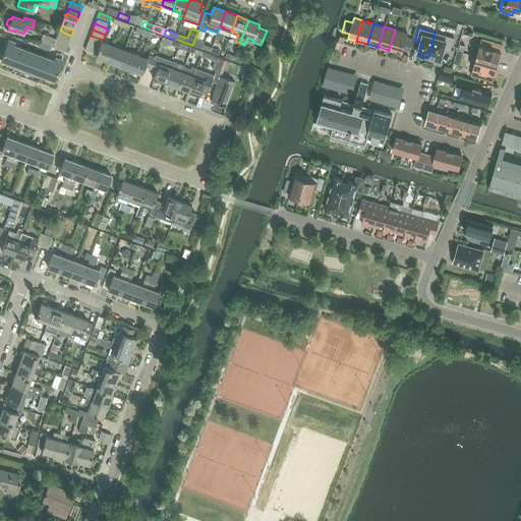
[(395,30),(389,50),(401,54),(403,49),(410,51),(413,40),(406,38),(407,33),(395,30)]
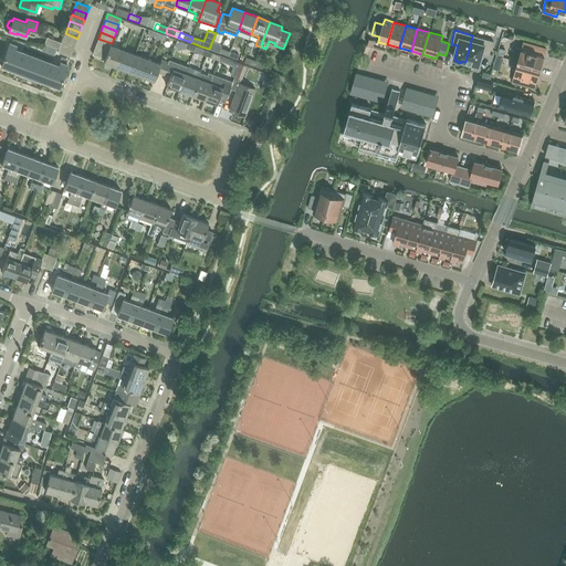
[(75,44),(77,39),(65,33),(62,40),(75,44)]
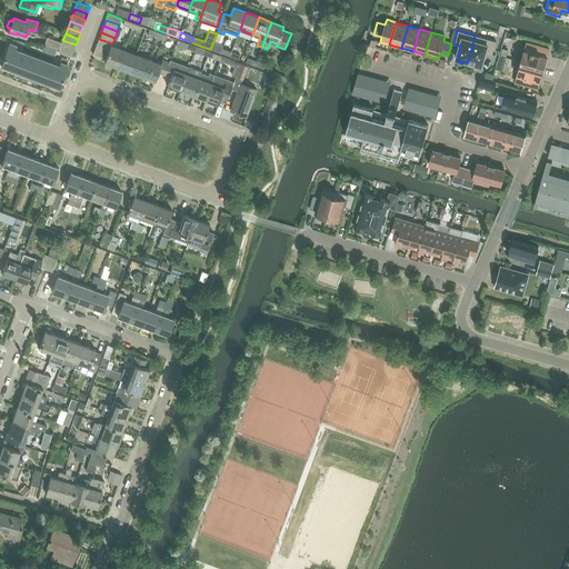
[(495,41),(475,36),(468,62),(473,65),(473,66),(479,68),(479,66),(481,67),(485,53),(491,55),(495,41)]
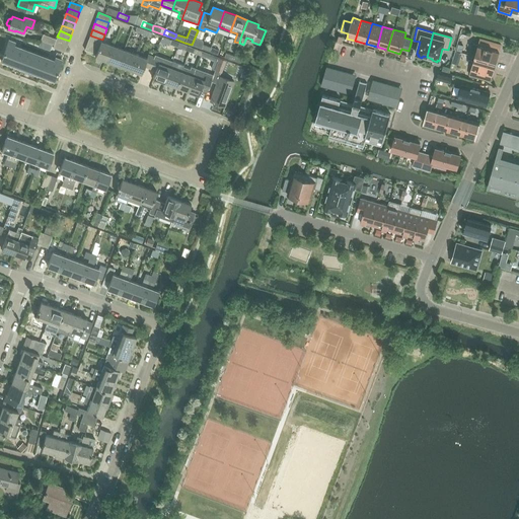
[(55,43),(57,39),(43,33),(41,40),(52,44),(54,45),(55,43)]
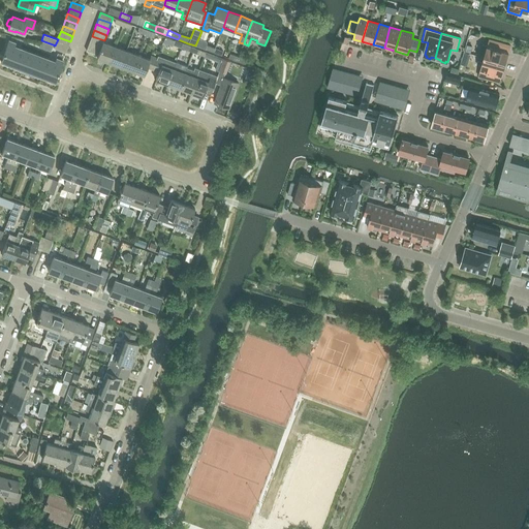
[(115,47),(103,42),(104,40),(92,36),(86,51),(98,55),(97,58),(109,62),(115,47)]
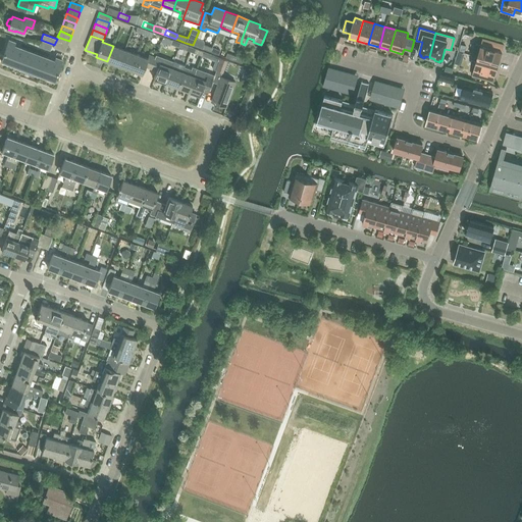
[(67,47),(69,41),(57,37),(57,39),(55,43),(67,47)]
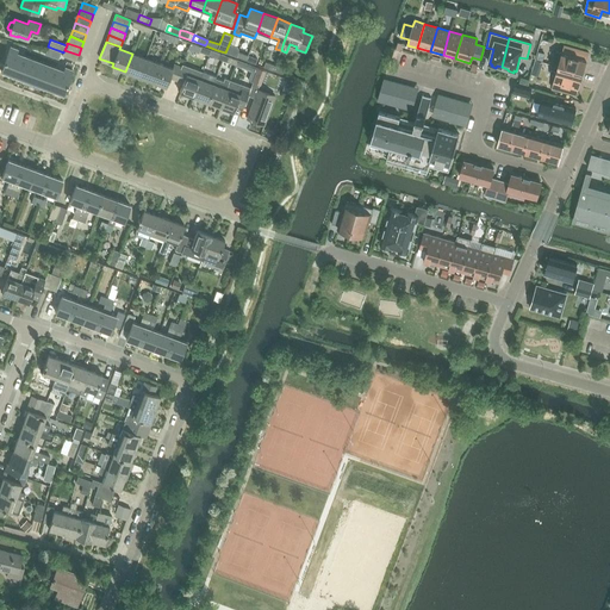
[(553,66),(558,67),(584,74),(586,66),(585,66),(589,53),(565,45),(562,53),(556,51),(553,66)]
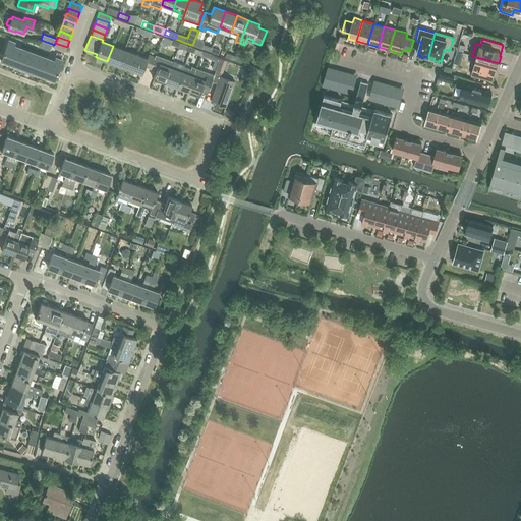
[(17,58),(20,50),(13,48),(15,42),(9,40),(4,53),(17,58)]
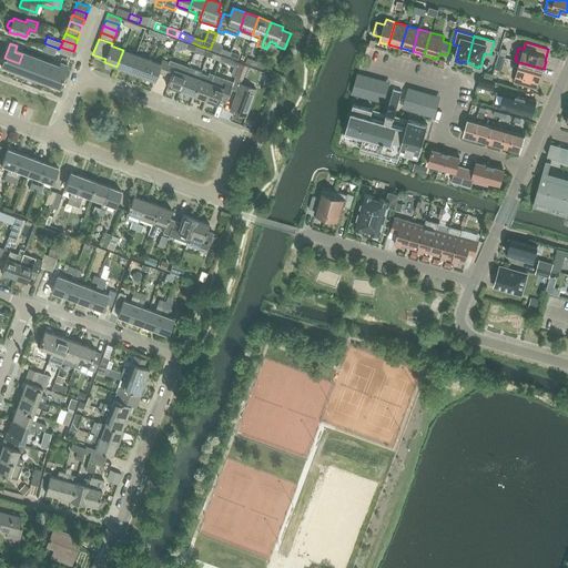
[(54,54),(57,48),(44,43),(42,50),(54,54)]
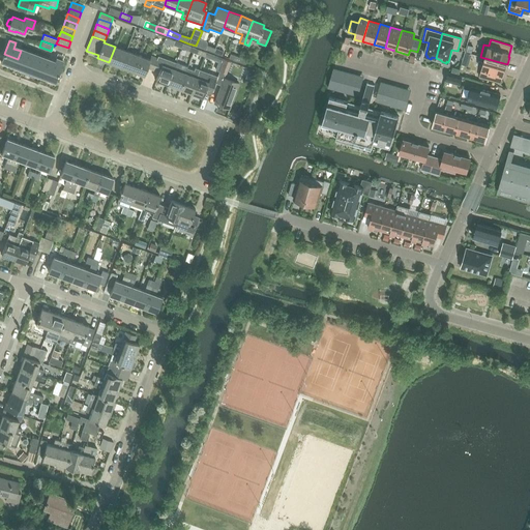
[(66,53),(68,48),(56,43),(55,46),(54,49),(66,53)]
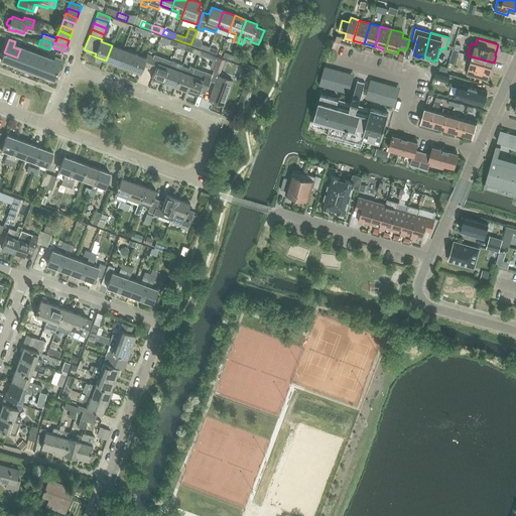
[(187,51),(189,46),(178,42),(176,46),(187,51)]
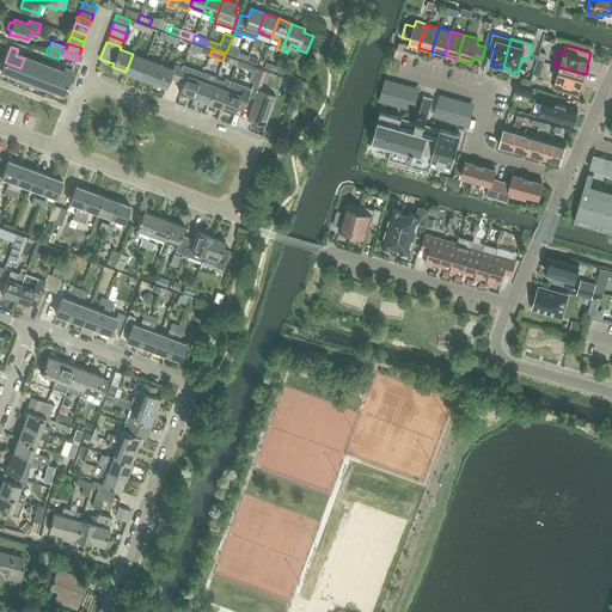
[(139,77),(146,59),(133,54),(126,72),(139,77)]
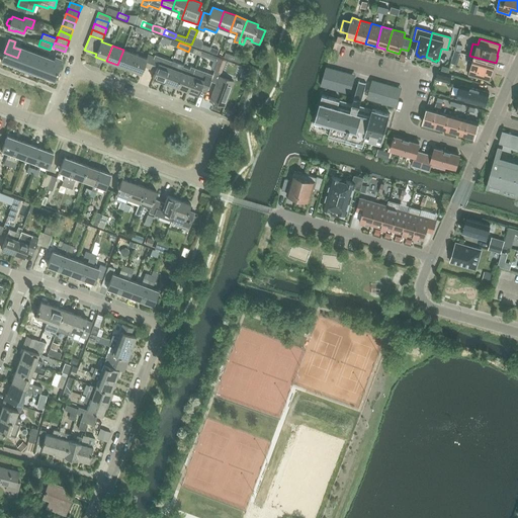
[(200,56),(201,52),(190,47),(188,52),(200,56)]
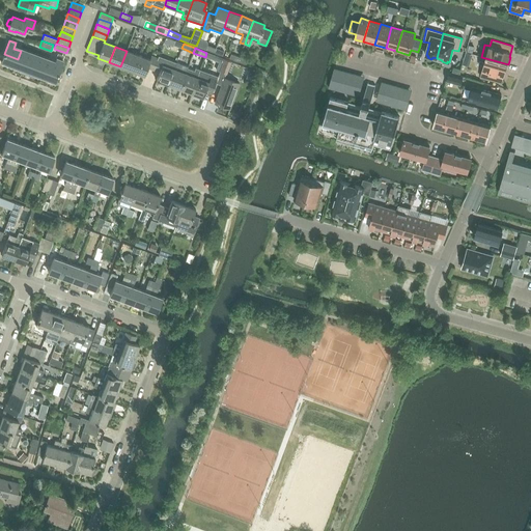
[(31,63),(34,56),(21,51),(18,59),(31,63)]
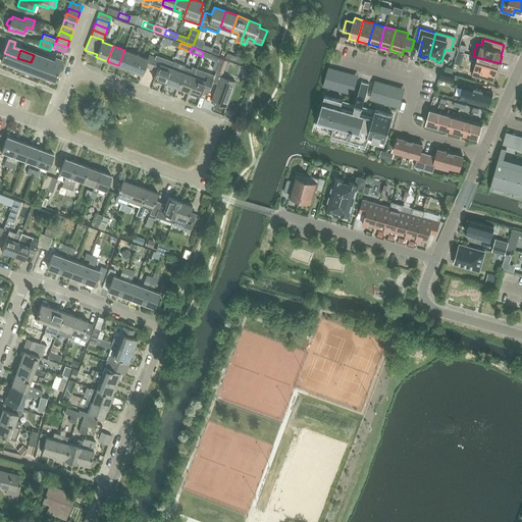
[(131,70),(136,54),(124,50),(118,65),(131,70)]
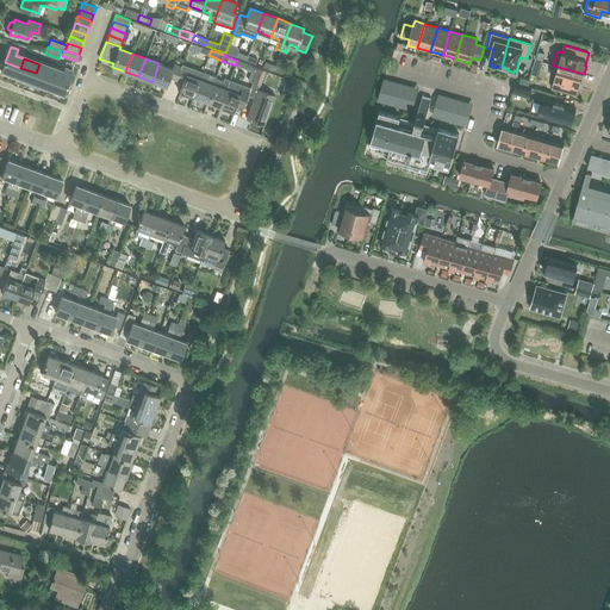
[(17,76),(20,68),(5,62),(1,70),(17,76)]
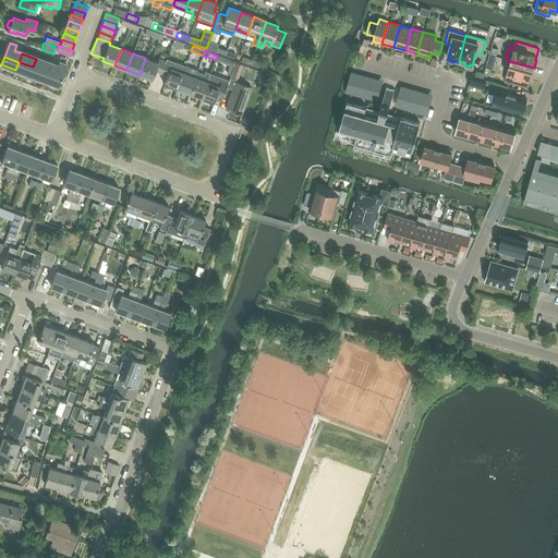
[(161,73),(166,61),(160,59),(158,63),(145,58),(140,75),(152,80),(155,71),(161,73)]
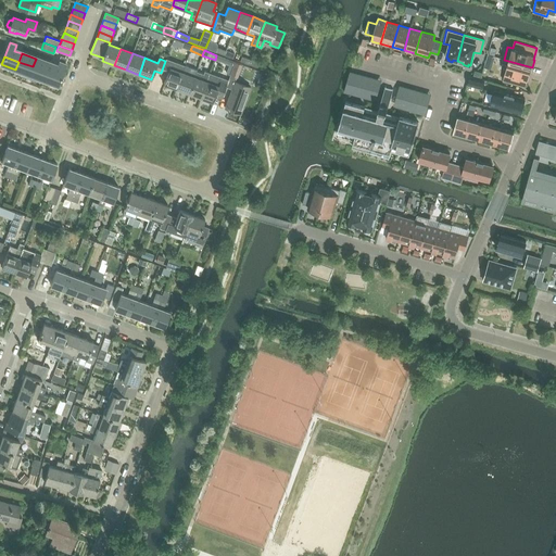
[(47,72),(50,64),(36,59),(33,66),(47,72)]
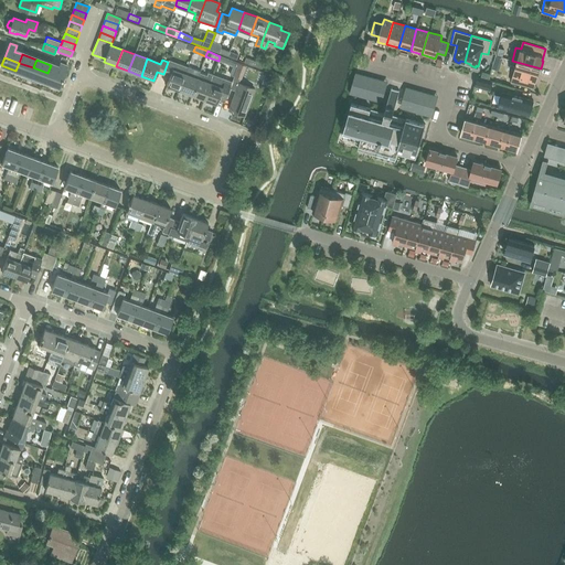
[(48,73),(62,78),(67,64),(60,62),(57,67),(51,65),(48,73)]
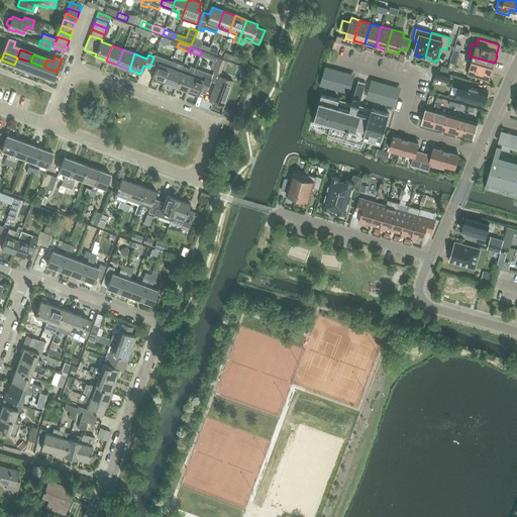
[(170,67),(169,67),(158,63),(160,59),(153,57),(149,68),(154,71),(152,78),(164,83),(170,67)]
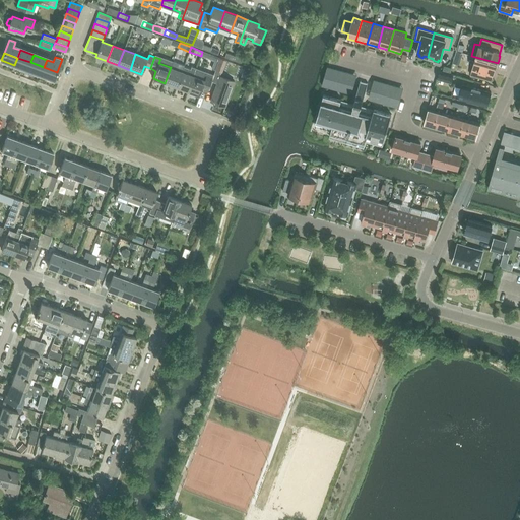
[(496,70),(498,63),(475,57),(470,75),(492,80),(495,69),(496,70)]
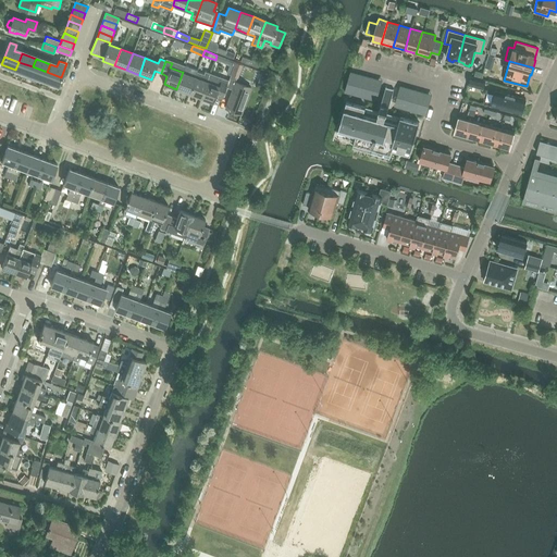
[(29,75),(33,66),(19,62),(15,70),(29,75)]
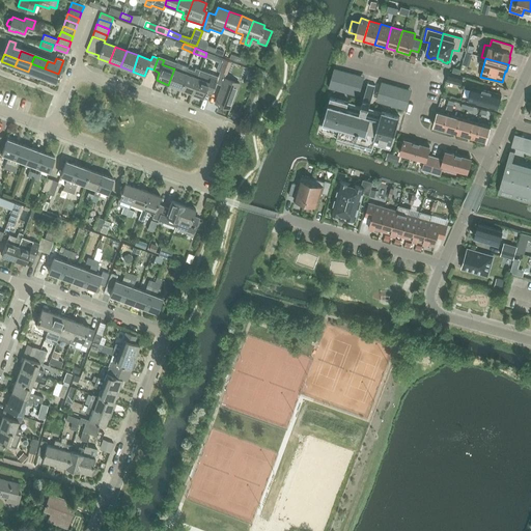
[(226,74),(230,61),(225,59),(220,71),(226,74)]
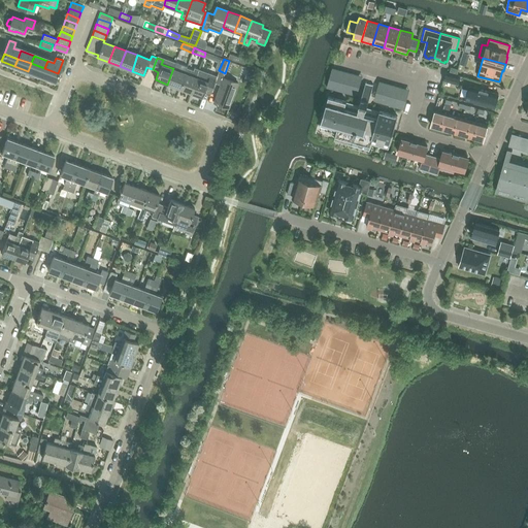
[(186,73),(188,67),(175,62),(172,68),(173,68),(167,85),(178,89),(185,72),(186,73)]
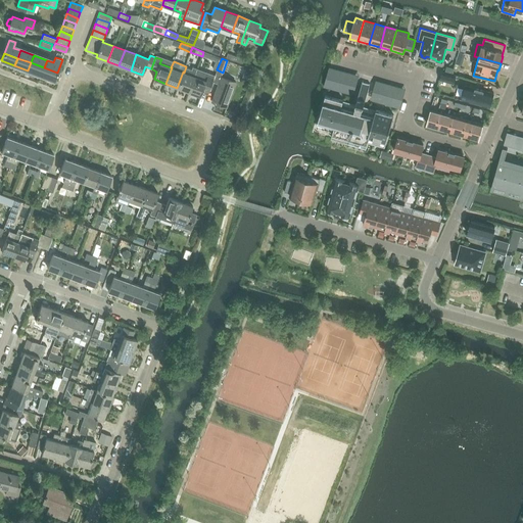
[(41,76),(44,67),(31,62),(28,70),(41,76)]
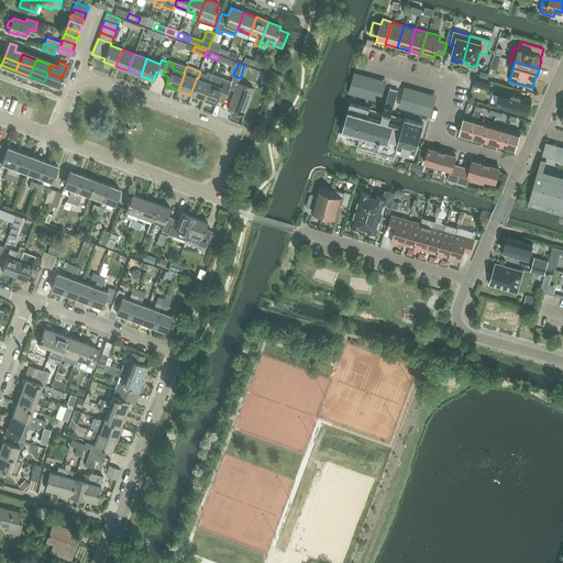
[(58,87),(62,78),(47,73),(44,81),(58,87)]
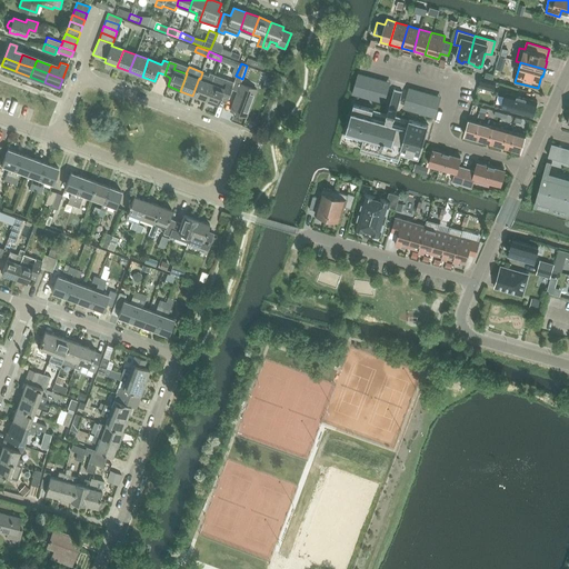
[(206,100),(215,76),(209,73),(206,81),(200,79),(199,78),(192,96),(206,100)]
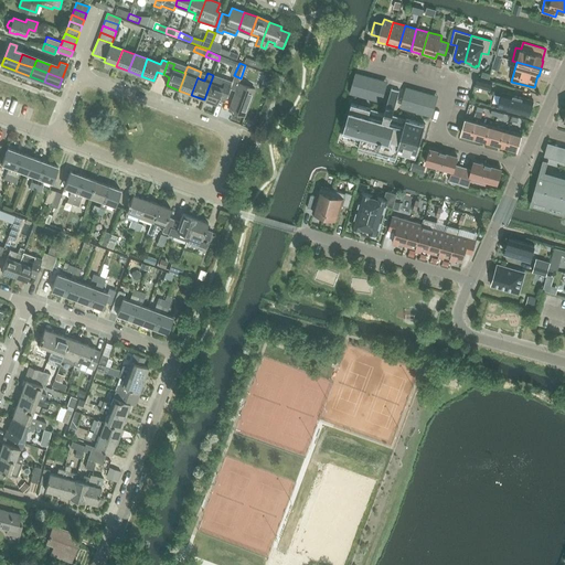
[(219,76),(213,75),(204,99),(216,104),(219,98),(225,102),(232,83),(224,81),(222,87),(215,85),(219,76)]
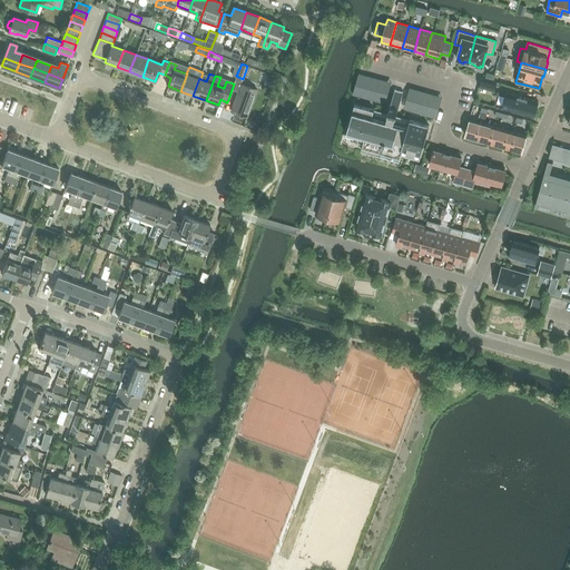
[(482,79),(480,87),(494,91),(497,84),(482,79)]
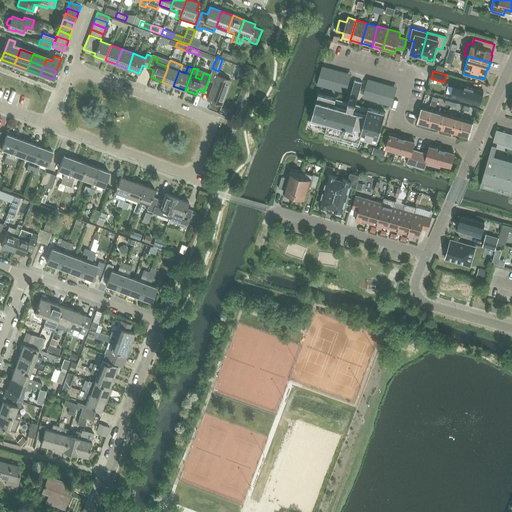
[(222,105),(231,80),(216,75),(207,99),(222,105)]
